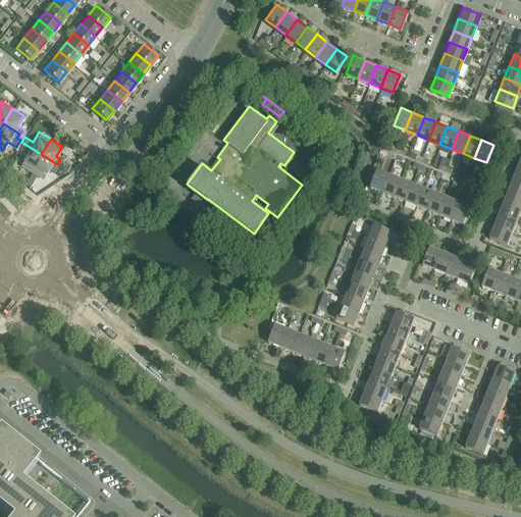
[(20,163),(32,170),(41,154),(24,144),(21,150),(27,153),(20,163)]
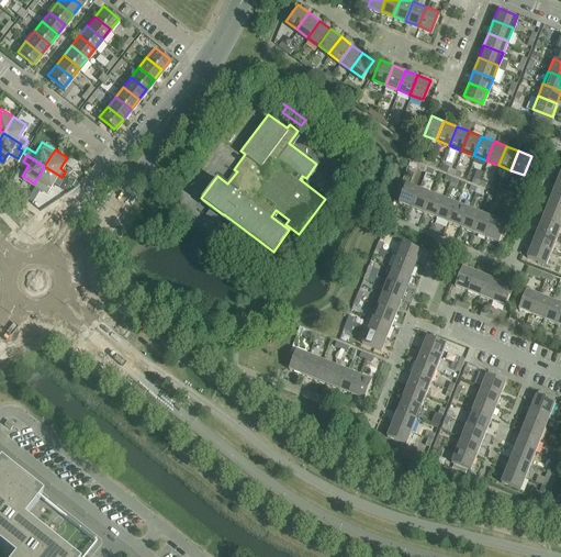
[(62,177),(44,166),(34,184),(46,190),(53,179),(58,182),(62,177)]
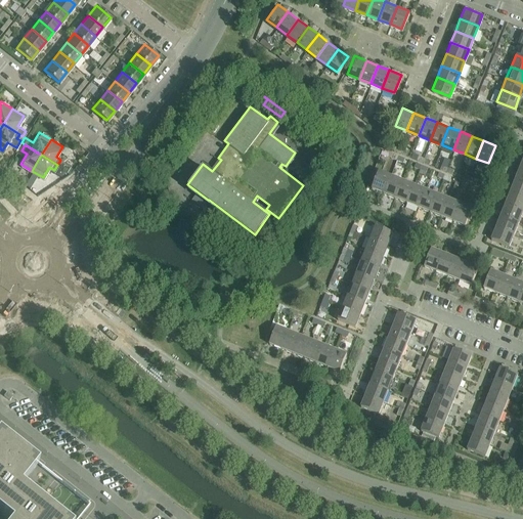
[(522,168),(519,167),(514,178),(522,181),(522,168)]
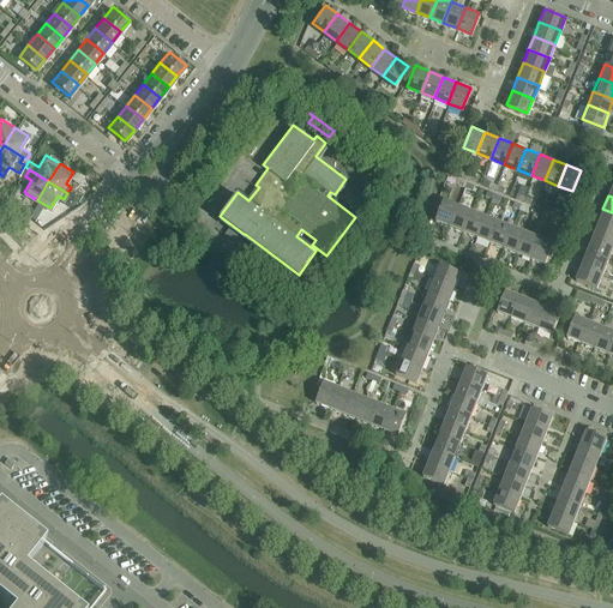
[(434,217),(449,223),(457,203),(443,197),(434,217)]
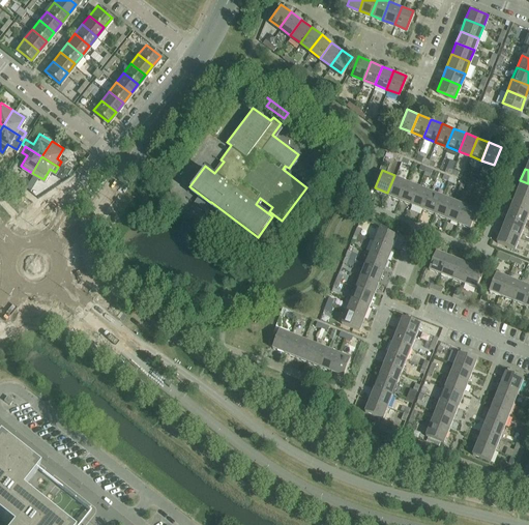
[(406,179),(394,175),(387,193),(399,198),(406,179)]
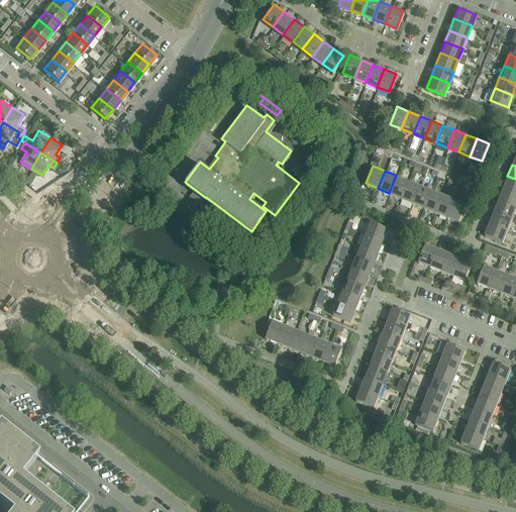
[(408,180),(396,175),(389,193),(401,197),(408,180)]
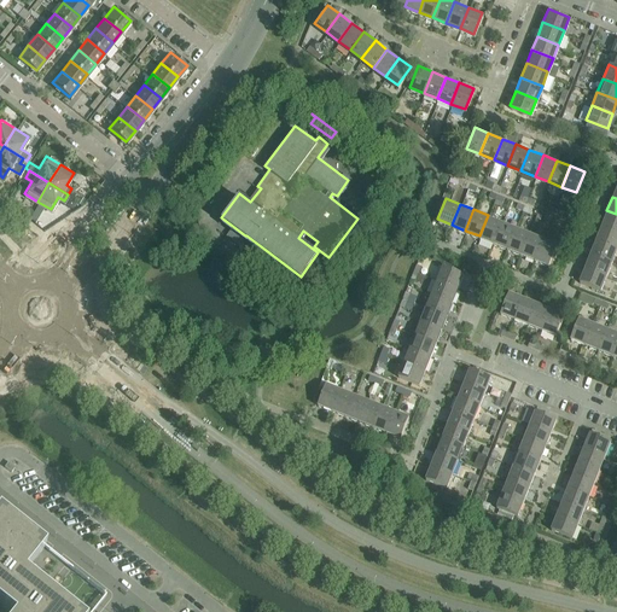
[(616,214),(606,210),(601,223),(601,225),(616,229),(616,214)]
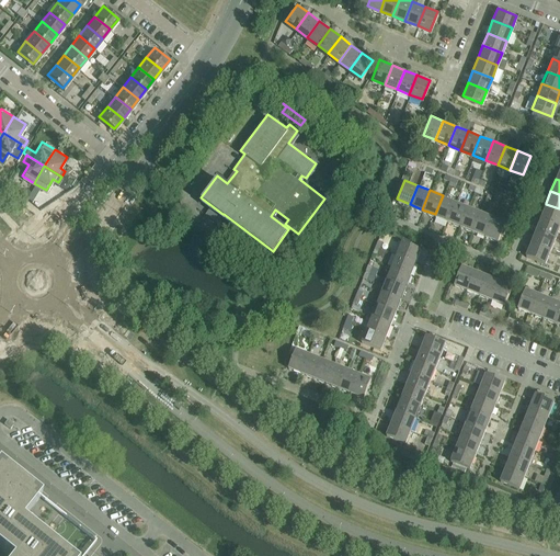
[(455,200),(443,195),(435,214),(447,219),(455,200)]
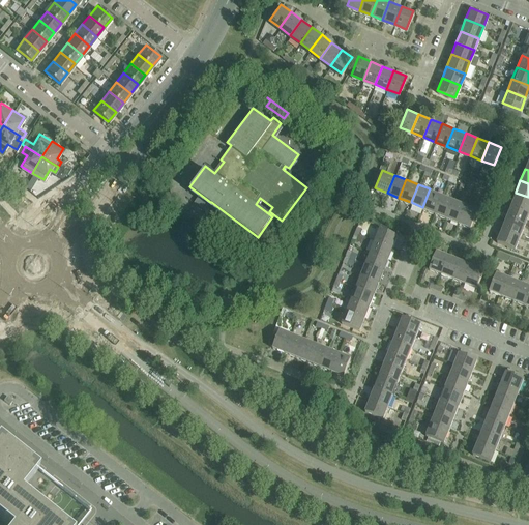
[(441,194),(430,188),(422,207),(434,211),(441,194)]
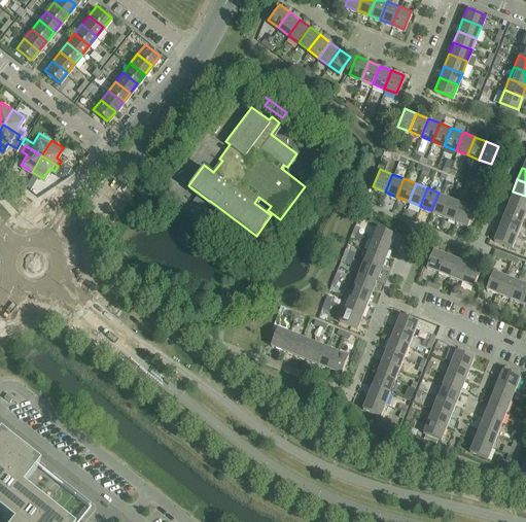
[(525,196),(513,192),(507,203),(525,210),(525,208),(525,196)]
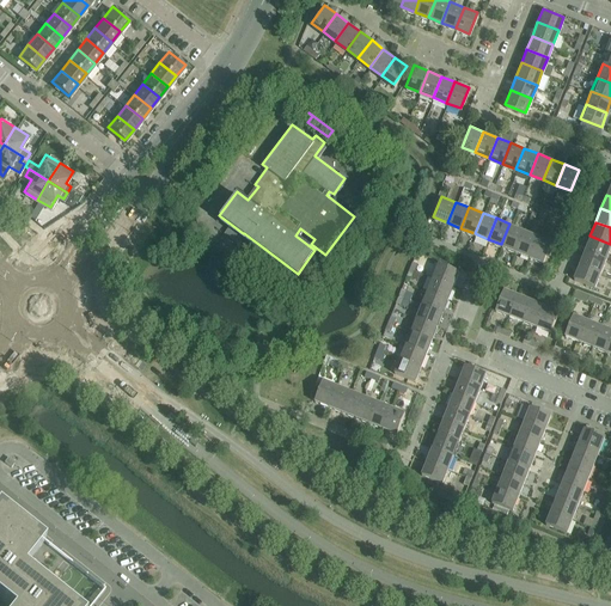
[(524,228),(509,224),(501,244),(515,250),(524,228)]
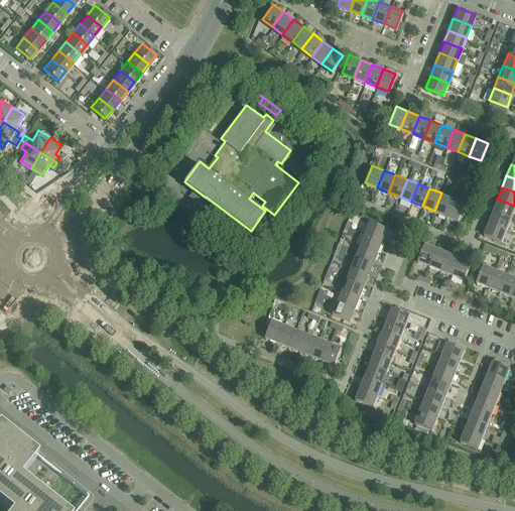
[(453,198),(441,193),(434,211),(445,215),(453,198)]
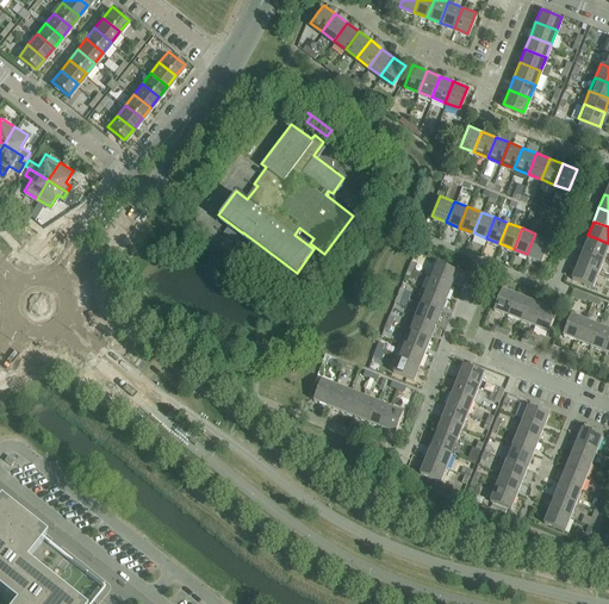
[(550,240),(535,234),(527,254),(541,260),(550,240)]
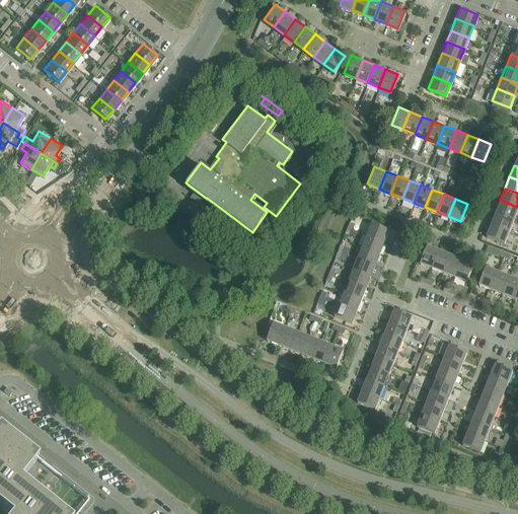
[(500,200),(496,211),(513,218),(517,207),(500,200)]
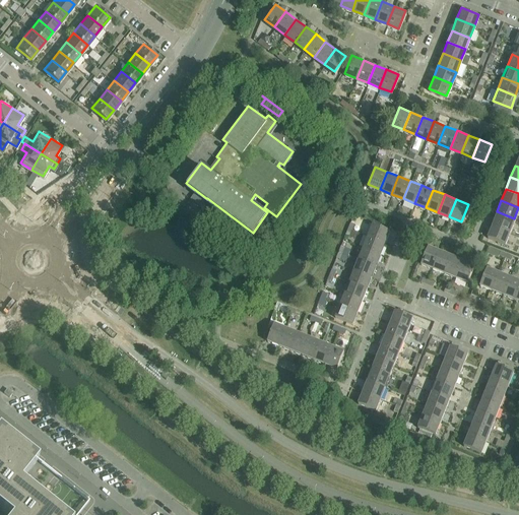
[(497,211),(492,223),(509,230),(514,218),(497,211)]
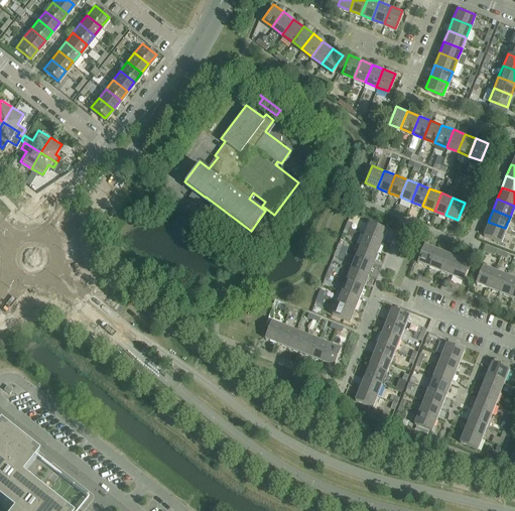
[(369,220),(364,232),(381,239),(386,227),(369,220)]
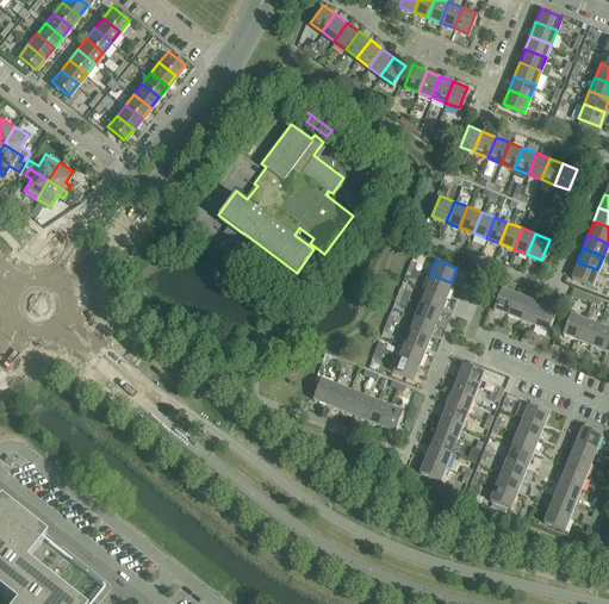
[(571,275),(592,284),(597,269),(577,262),(571,275)]
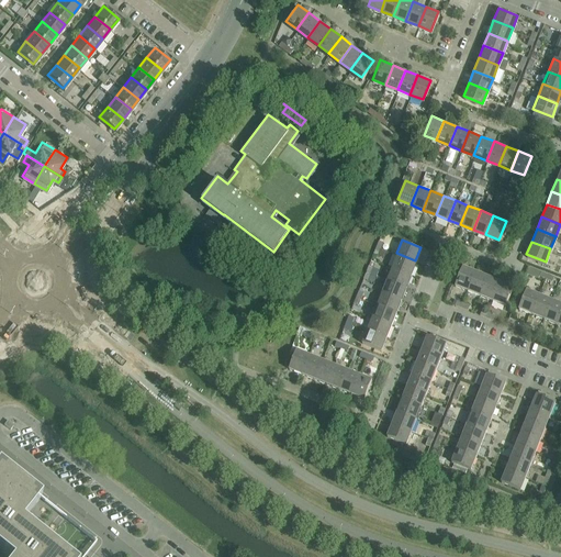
[(415,260),(396,253),(391,265),(411,273),(415,260)]
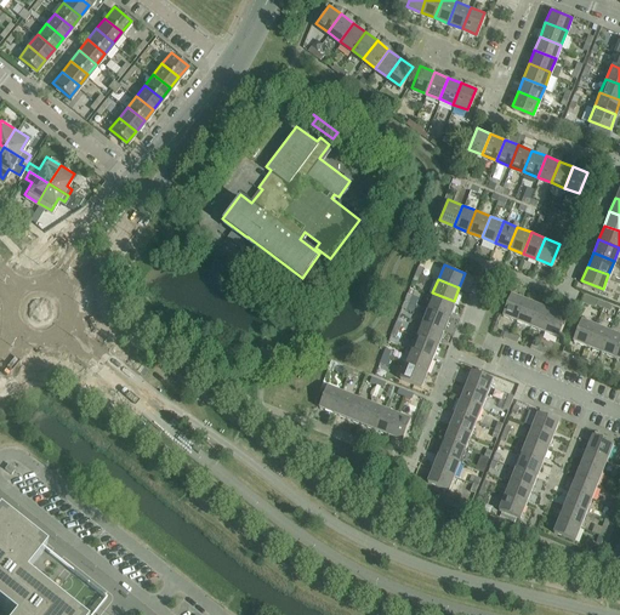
[(502,312),(516,318),(524,297),(511,291),(502,312)]
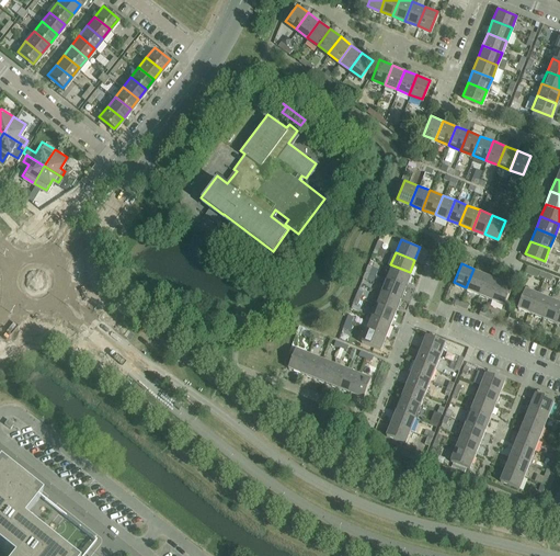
[(410,272),(390,264),(386,276),(404,284),(410,272)]
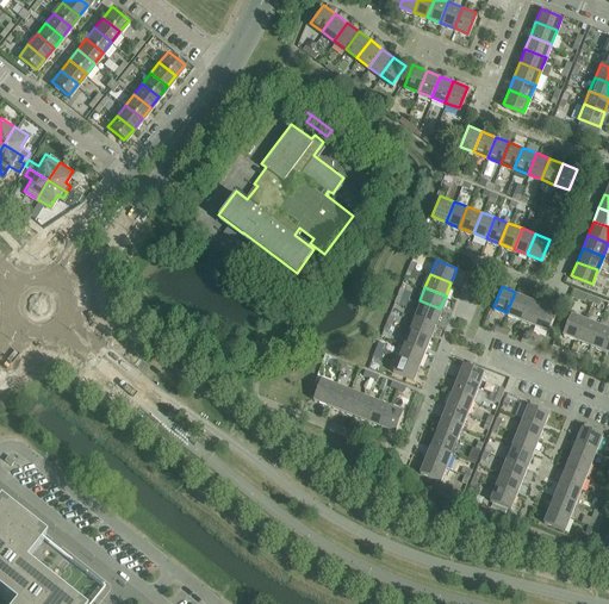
[(529,297),(515,292),(507,312),(521,318),(529,297)]
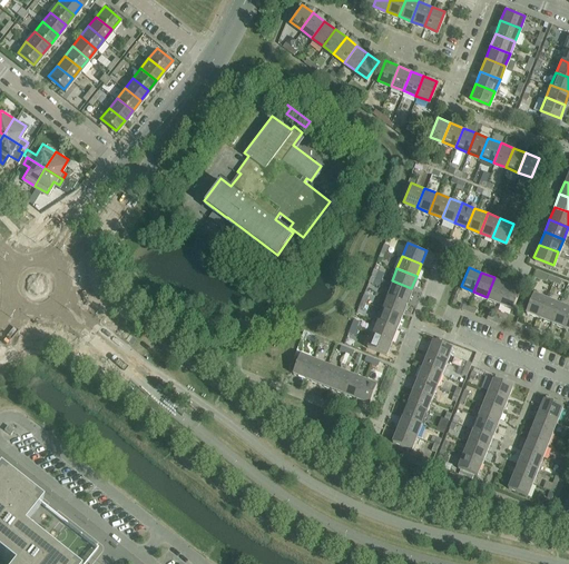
[(507,283),(494,277),(487,297),(499,302),(507,283)]
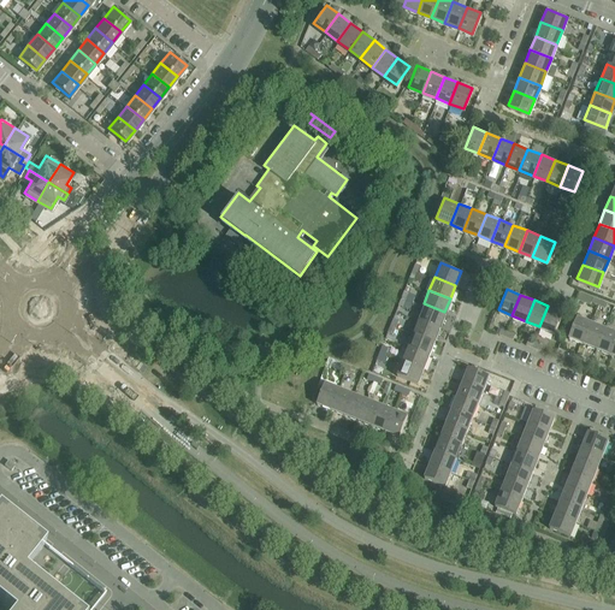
[(444,312),(424,303),(418,318),(439,326),(444,312)]
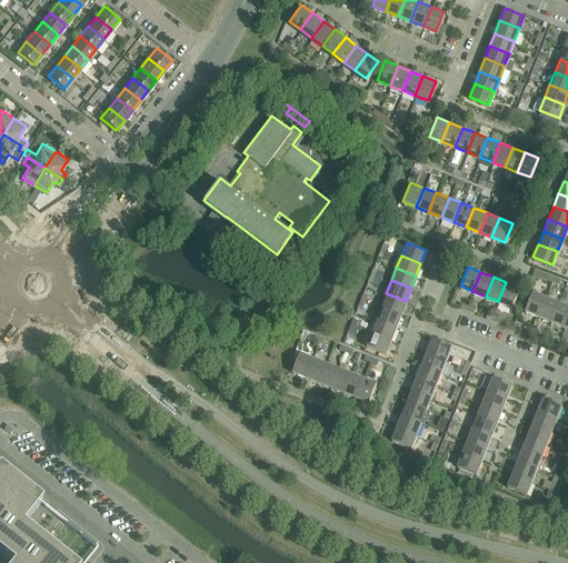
[(519,288),(506,282),(498,301),(511,307),(519,288)]
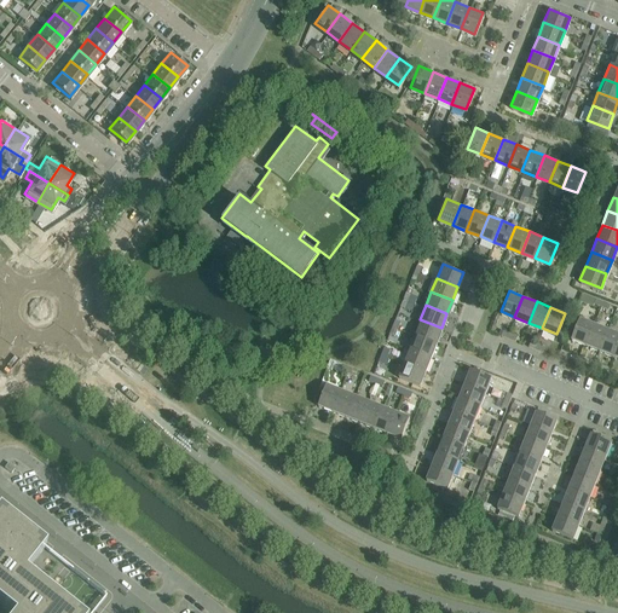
[(571,336),(584,342),(593,322),(579,316),(571,336)]
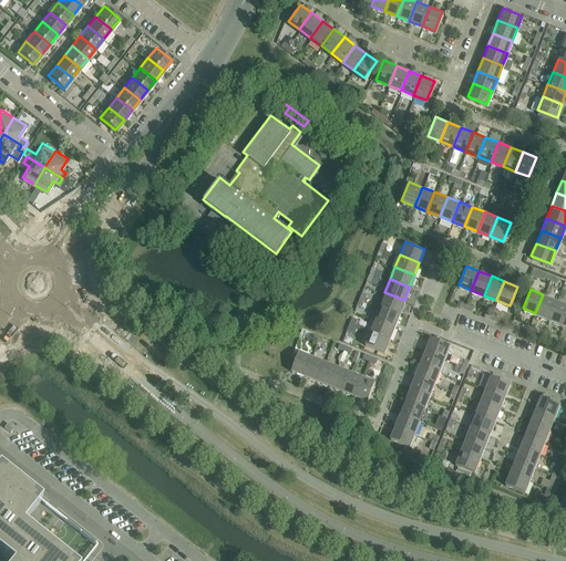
[(404,300),(384,292),(380,304),(399,312),(404,300)]
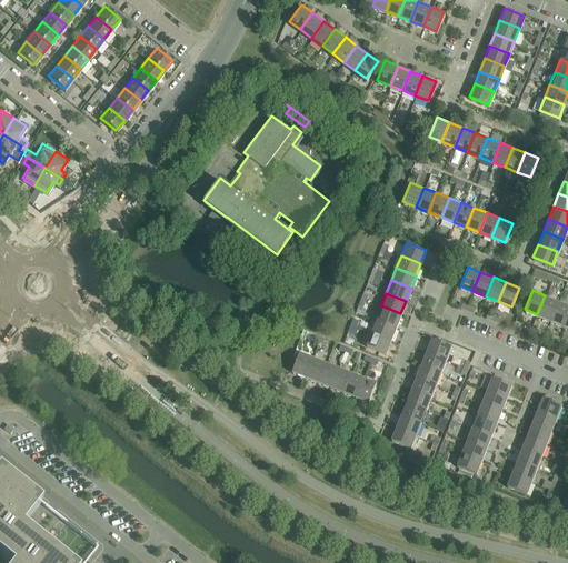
[(558,300),(545,295),(537,314),(550,320),(558,300)]
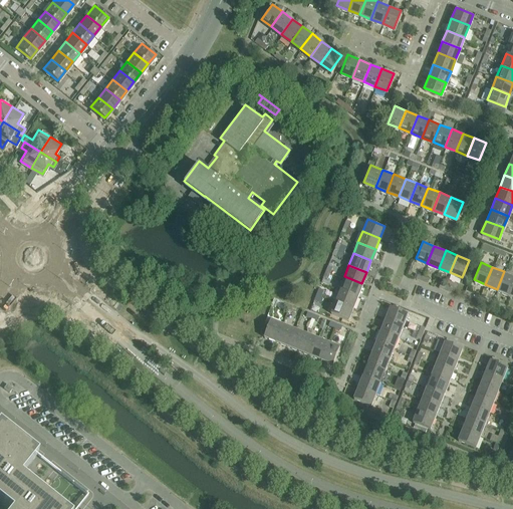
[(512,280),(512,275),(504,271),(497,289),(508,293),(512,280)]
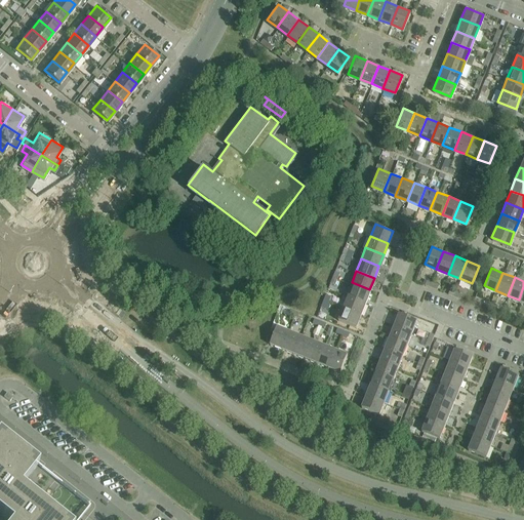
[(369,289),(352,282),(347,293),(365,301),(369,289)]
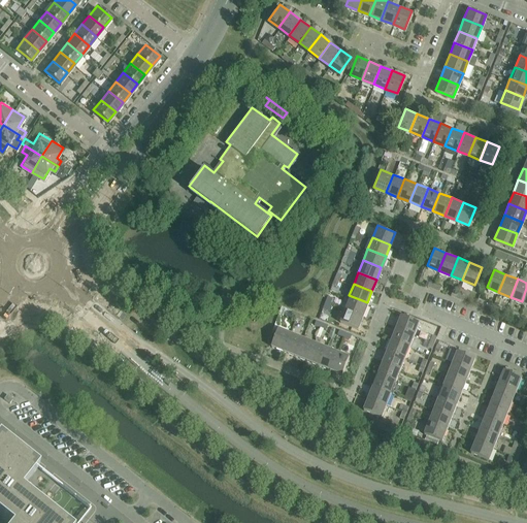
[(367,302),(349,295),(344,307),(362,315),(367,302)]
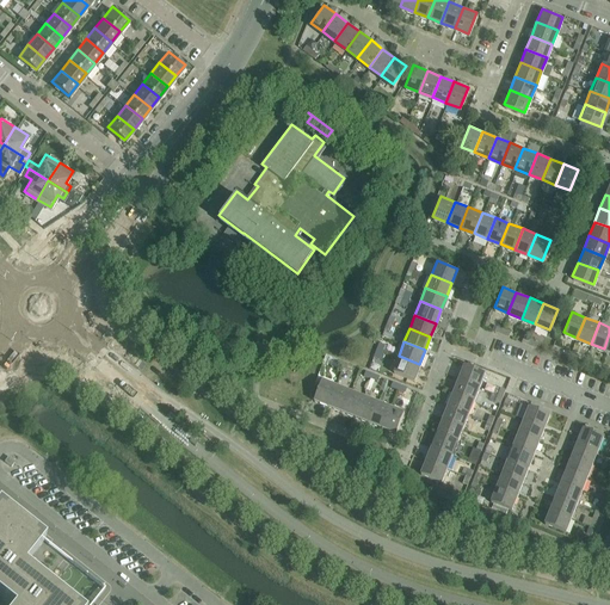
[(419,364),(399,356),(393,369),(414,377),(419,364)]
